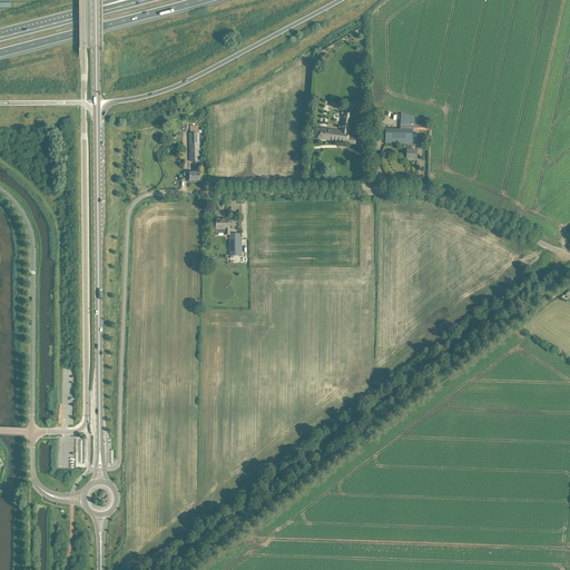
[(318,134),(317,139),(355,145),(356,139),(349,138),(352,114),(343,111),(341,128),(342,128),(341,130),(320,128),(318,134)]
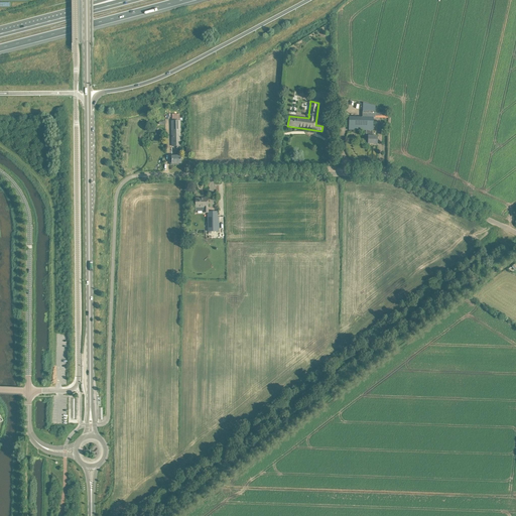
[(349,125),(349,130),(366,130),(366,136),(368,136),(368,143),(377,144),(377,138),(377,136),(373,136),(373,118),(375,118),(375,112),(375,111),(363,111),(362,118),(349,117),(349,125)]
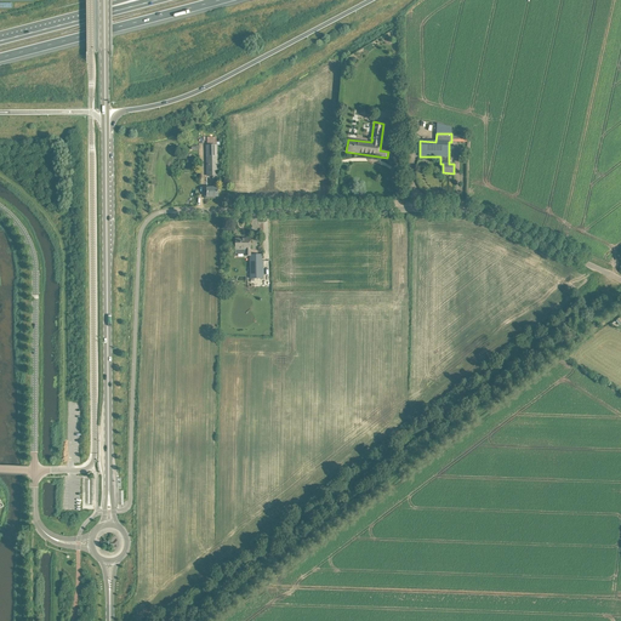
[(217,146),(208,146),(208,176),(214,176),(217,176),(217,146)]
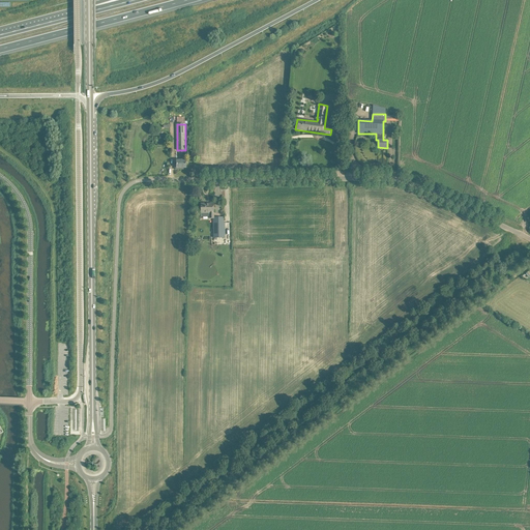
[(177,165),(175,165),(175,170),(181,169),(181,168),(186,168),(185,163),(185,150),(182,150),(182,160),(176,160),(177,165)]
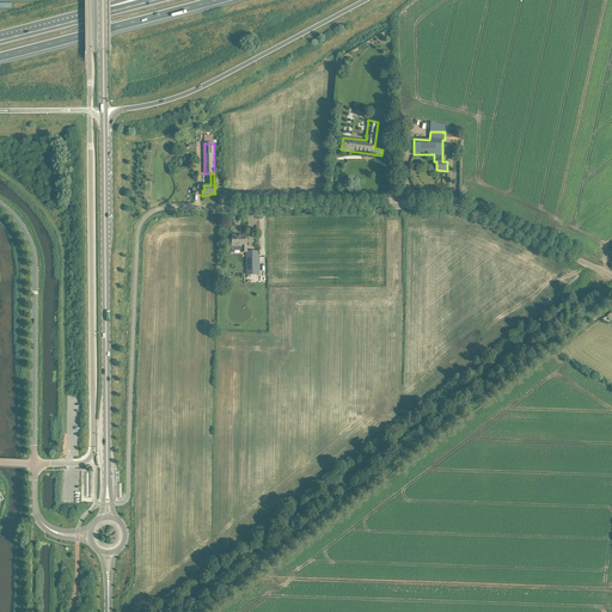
[(246,236),(232,236),(232,242),(232,246),(232,251),(242,251),(242,252),(246,252),(246,246),(246,242),(246,236)]
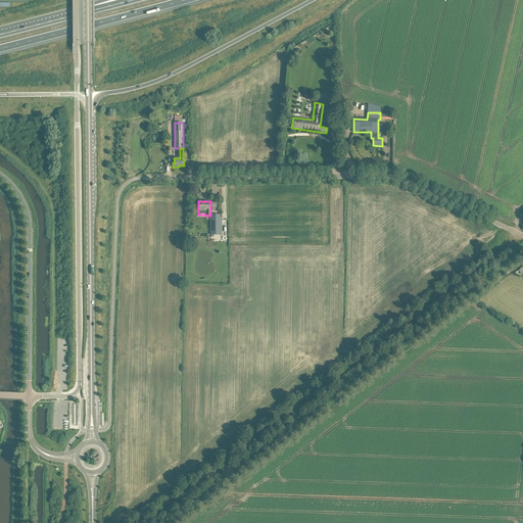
[(221,235),(221,219),(210,219),(210,235),(221,235)]
